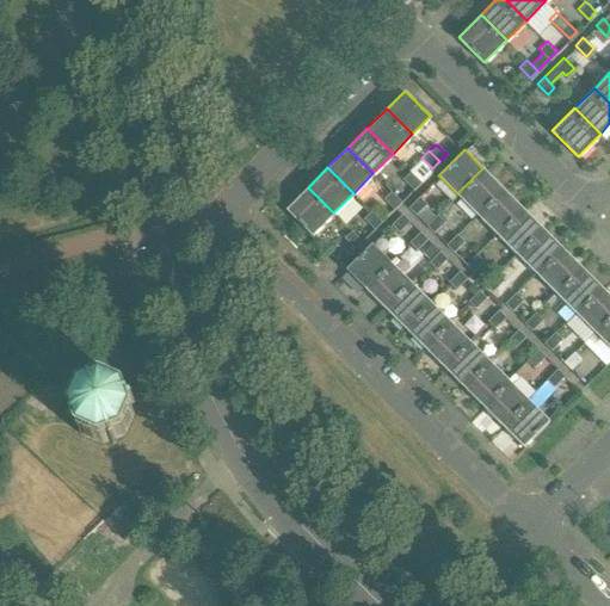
[(457,193),(476,214),(503,189),(482,168),(457,193)]
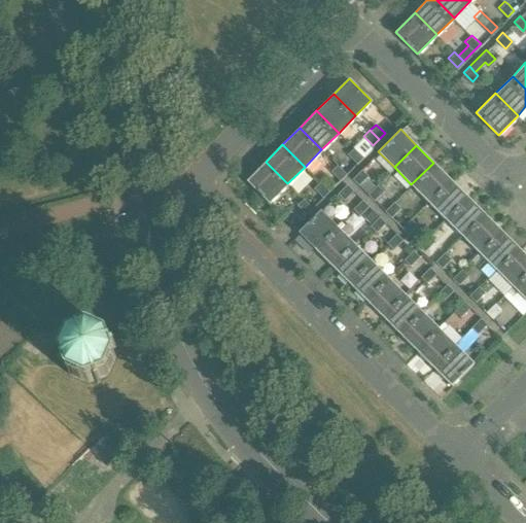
[(347,153),(356,163),(362,155),(353,147),(347,153)]
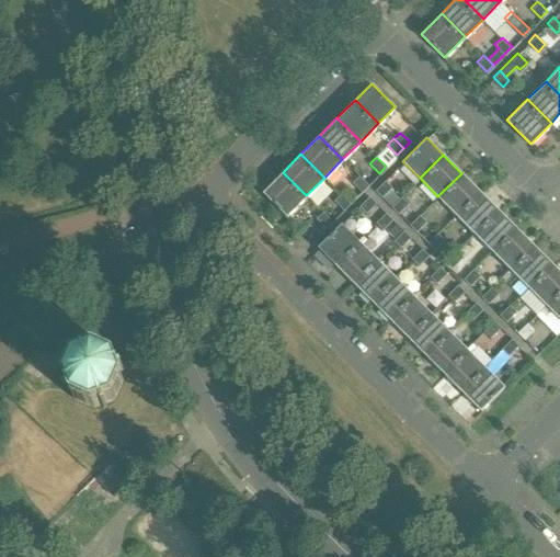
[(306,195),(283,172),(263,192),(286,215),(306,195)]
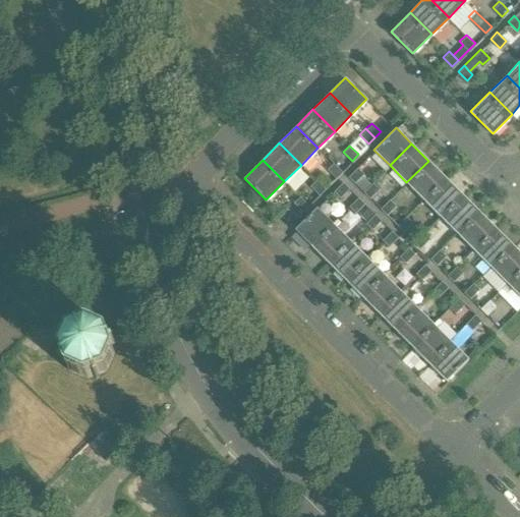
[(406,182),(422,198),(445,176),(428,161),(406,182)]
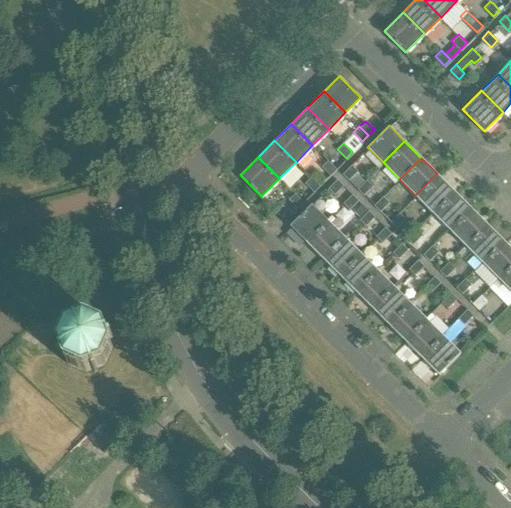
[(321,165),(329,174),(335,168),(326,159),(321,165)]
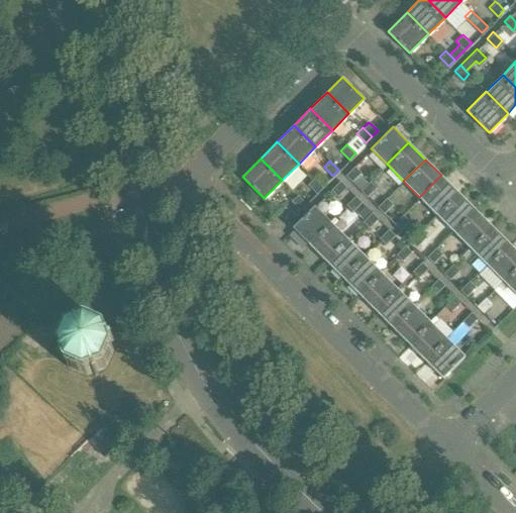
[(345,174),(351,181),(359,172),(353,166),(345,174)]
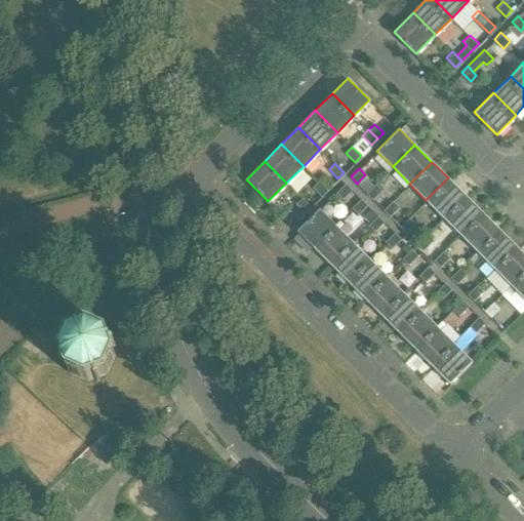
[(426,200),(443,216),(465,195),(448,177),(426,200)]
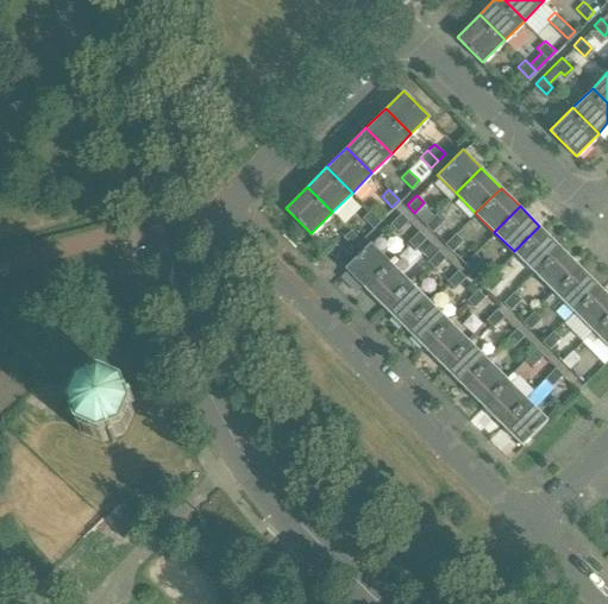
[(362,215),(373,226),(380,219),(369,208),(362,215)]
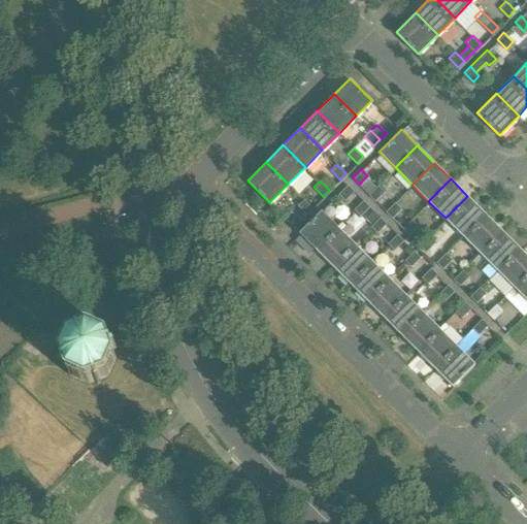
[(347,184),(338,192),(344,198),(353,190),(347,184)]
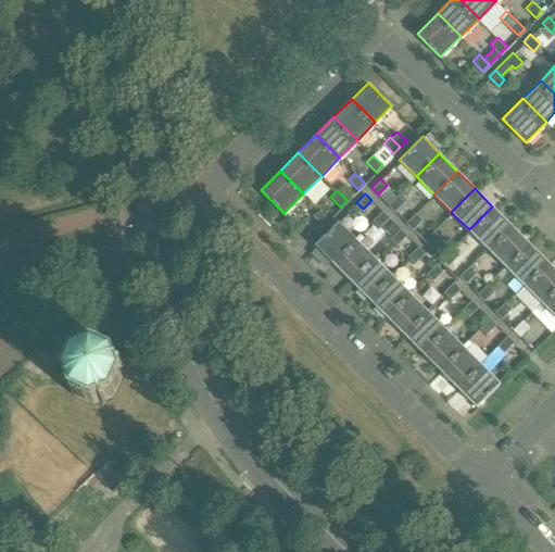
[(404,200),(398,193),(388,204),(394,211),(404,200)]
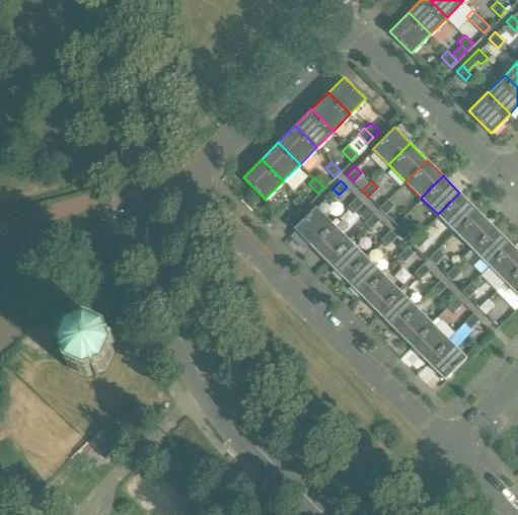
[(438,214),(454,231),(475,209),(459,193),(438,214)]
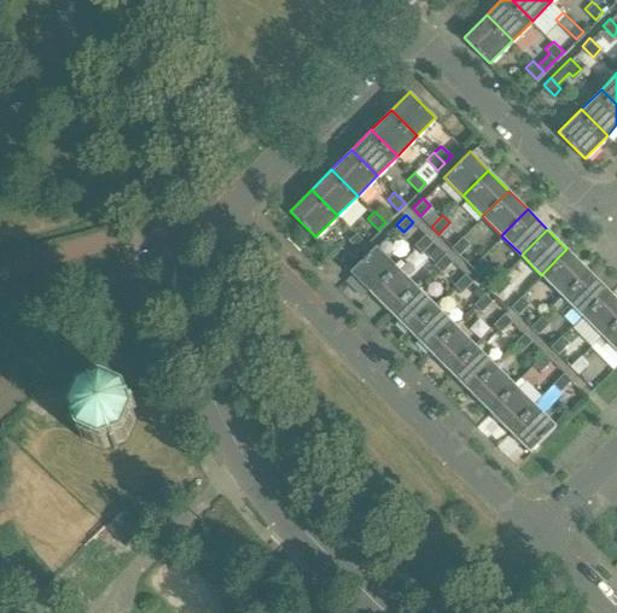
[(348,239),(359,250),(366,243),(355,232),(348,239)]
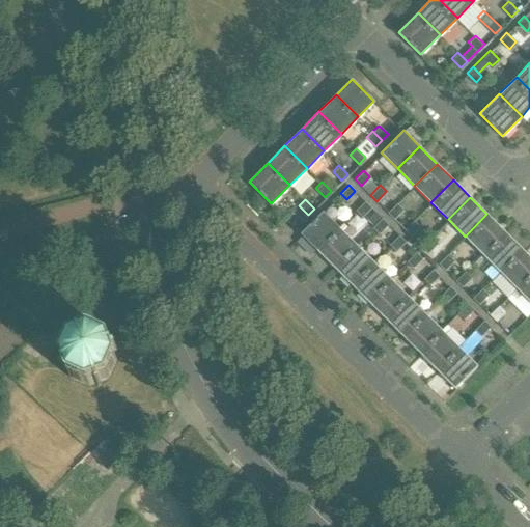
[(371,206),(365,200),(356,210),(362,216),(371,206)]
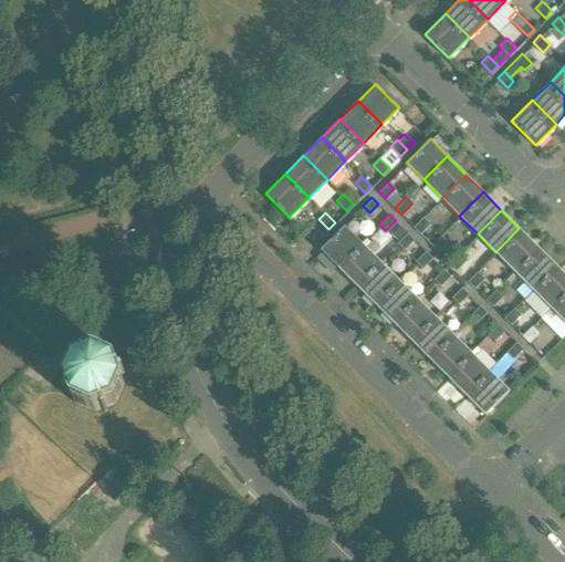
[(412,226),(419,232),(429,222),(422,216),(412,225),(414,226),(412,226)]
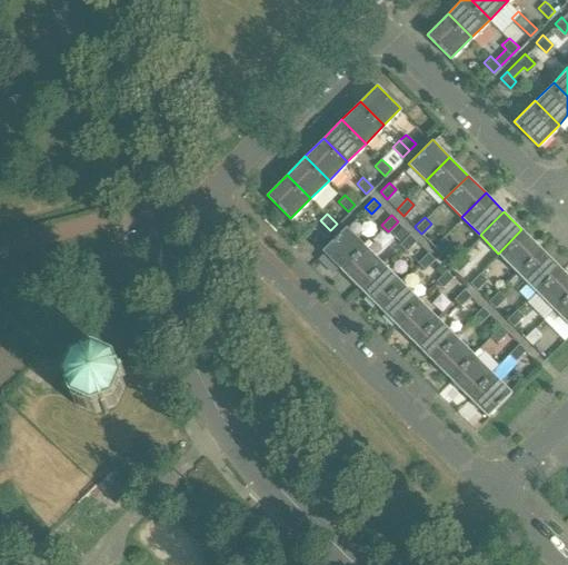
[(401,241),(409,233),(401,225),(394,234),(401,241)]
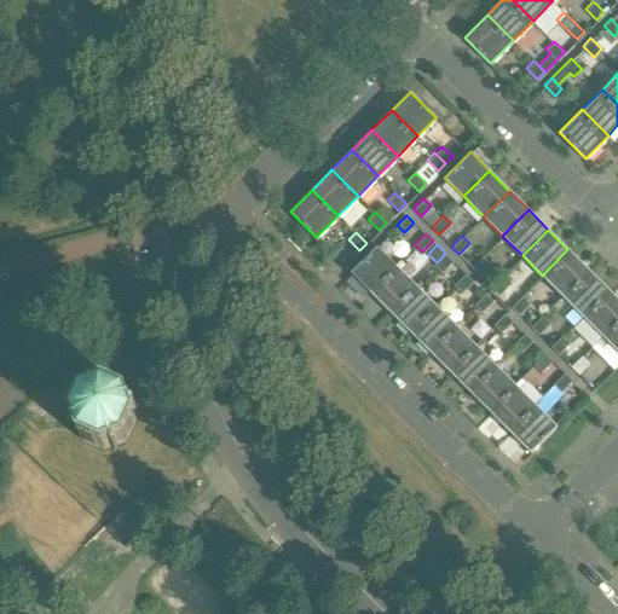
[(350,272),(369,290),(394,265),(376,245),(350,272)]
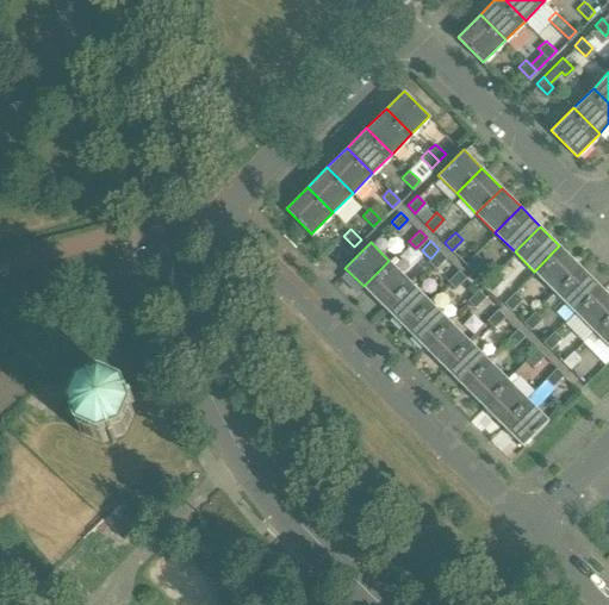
[(534,272),(553,291),(579,266),(559,245),(534,272)]
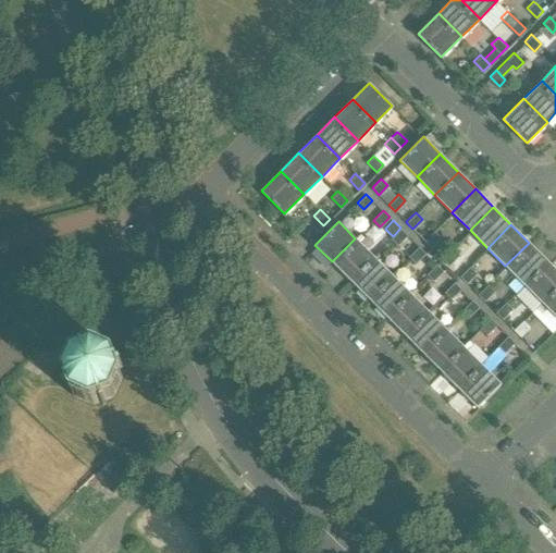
[(407,234),(400,228),(393,236),(391,237),(397,244),(407,234)]
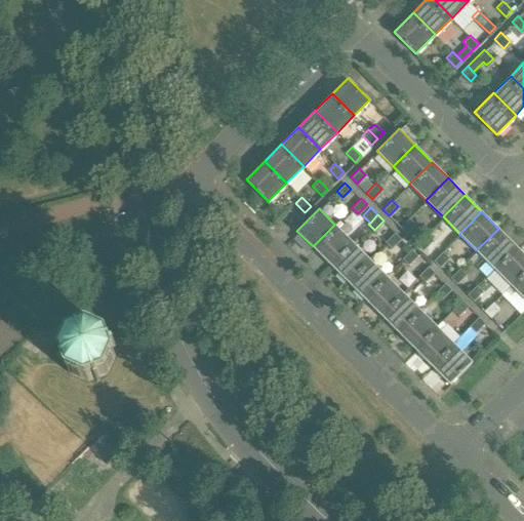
[(400,227),(406,233),(415,224),(408,217),(400,227)]
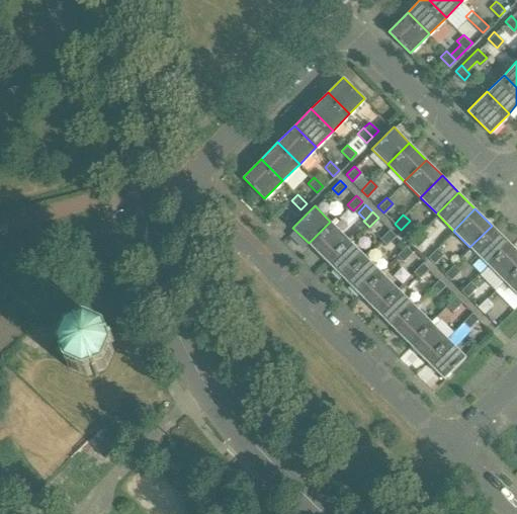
[(309,243),(325,259),(346,238),(330,222),(309,243)]
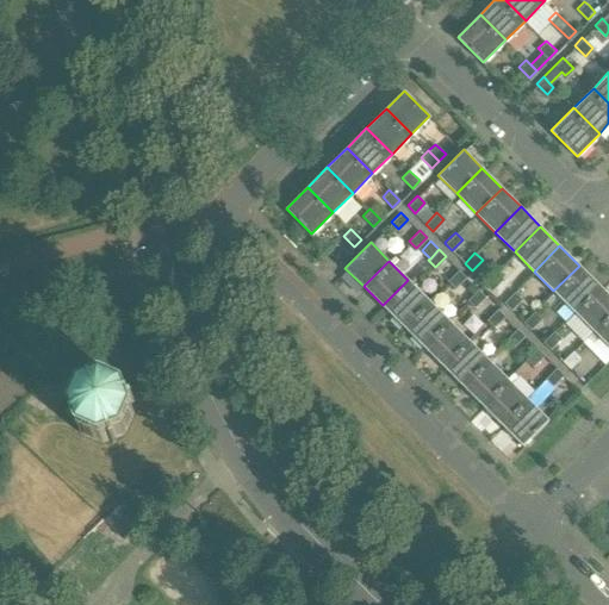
[(553,291),(573,310),(598,285),(579,266),(553,291)]
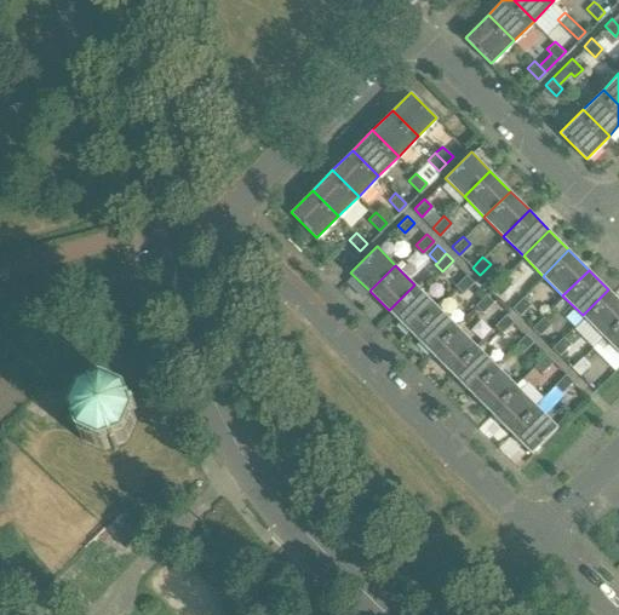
[(474,281),(466,274),(456,285),(463,292),(474,281)]
